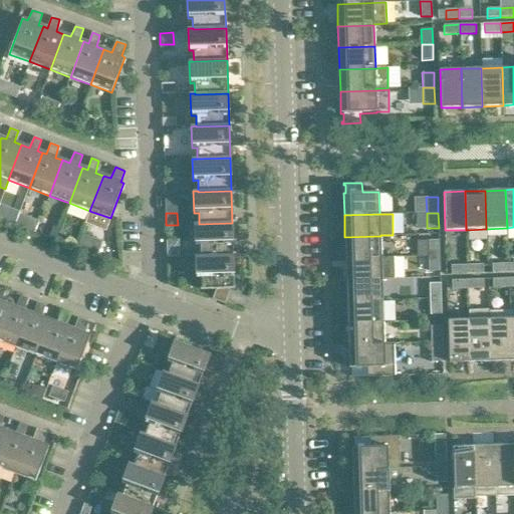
[(233,256),(232,223),(199,224),(194,224),(195,245),(200,245),(200,256),(200,257),(233,256)]
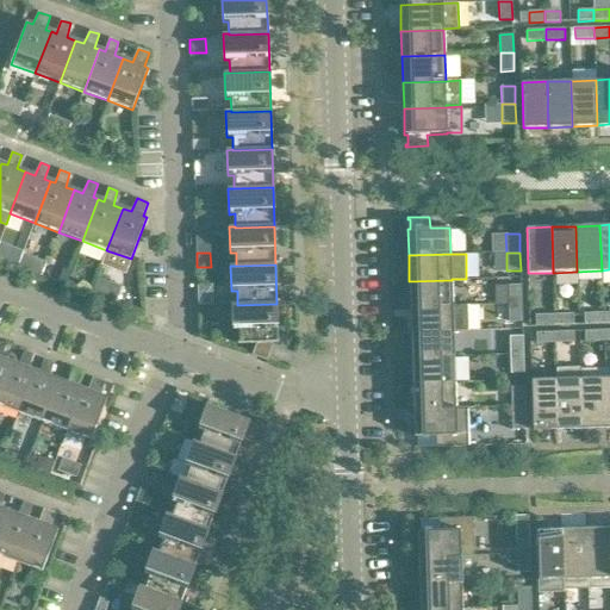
[(453,306),(452,280),(409,281),(410,307),(453,306)]
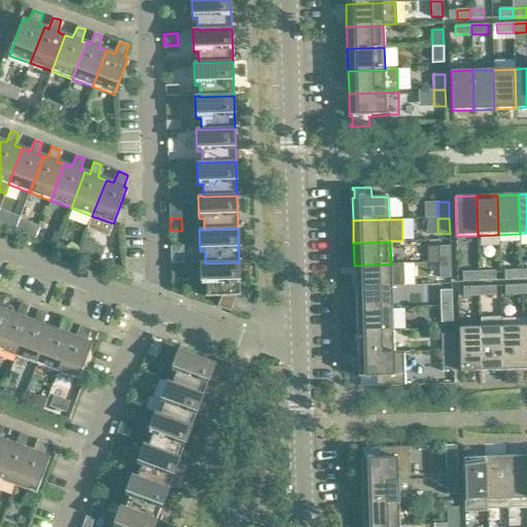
[(450,262),(450,246),(438,246),(438,262),(450,262)]
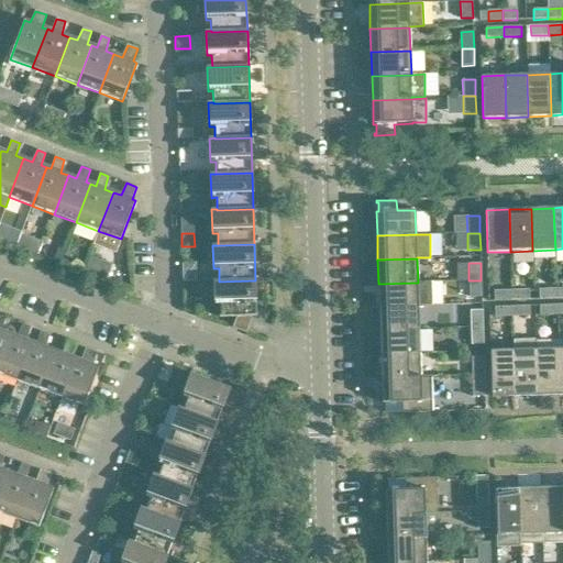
[(256,317),(255,280),(219,282),(219,280),(213,280),(214,305),(220,305),(220,316),(219,316),(219,318),(236,317),(232,328),(245,333),(252,317),(256,317)]
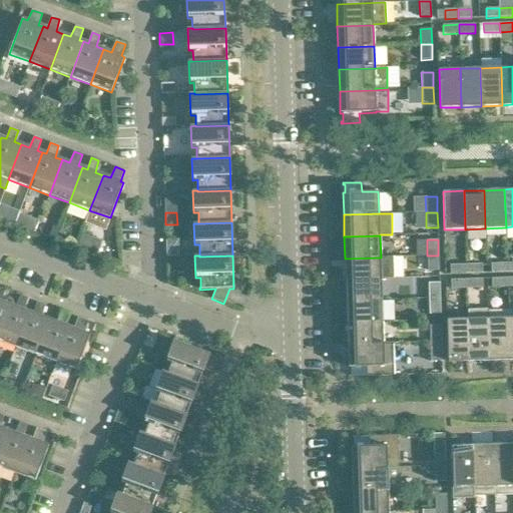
[(439,271),(438,255),(427,255),(428,272),(439,271)]
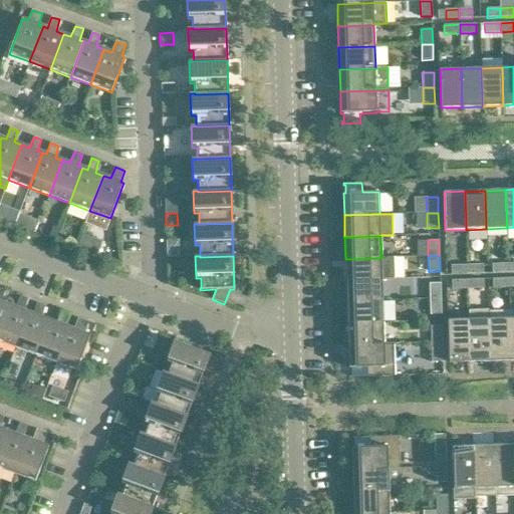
[(395,257),(381,258),(345,259),(346,280),(381,279),(395,278),(395,257)]
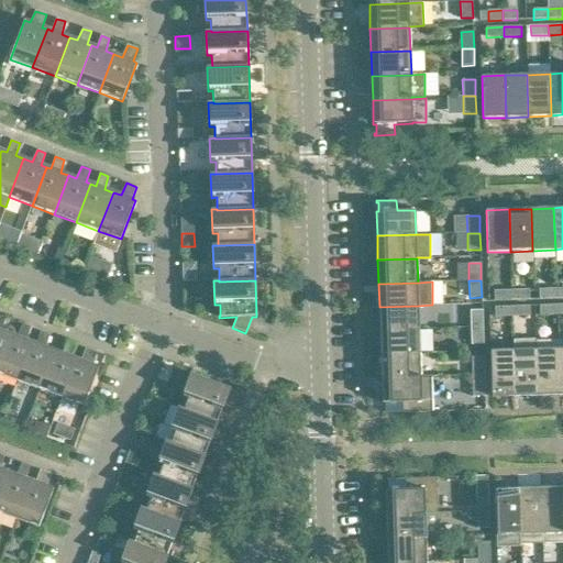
[(529,299),(529,289),(511,290),(512,300),(529,299)]
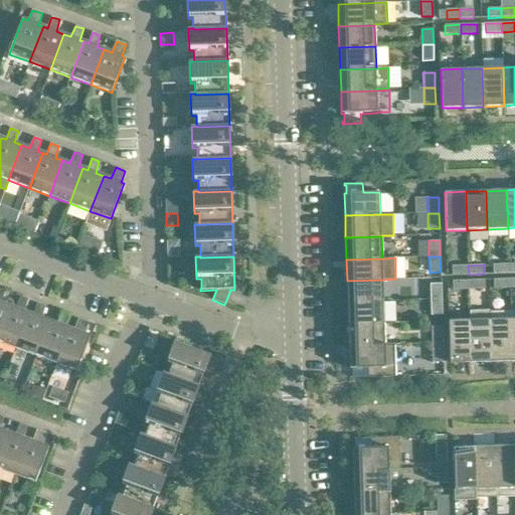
[(509,274),(509,265),(493,265),(493,274),(509,274)]
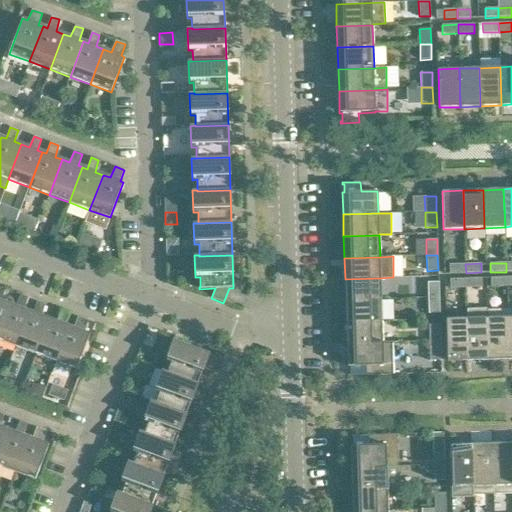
[(466,273),(465,264),(449,264),(449,274),(466,273)]
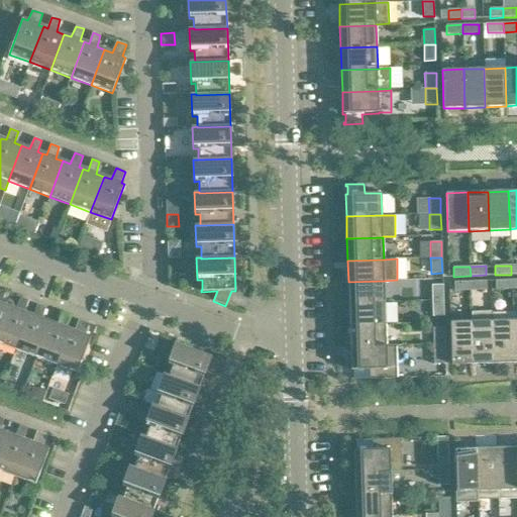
[(512,290),(512,280),(495,281),(496,290),(512,290)]
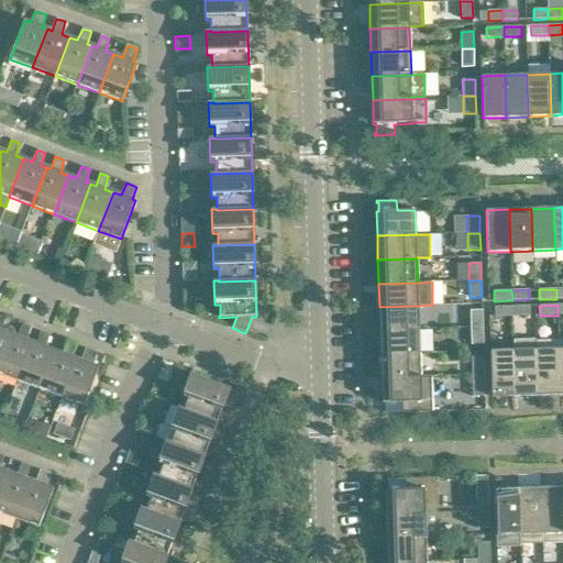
[(419,330),(418,306),(379,307),(379,331),(419,330)]
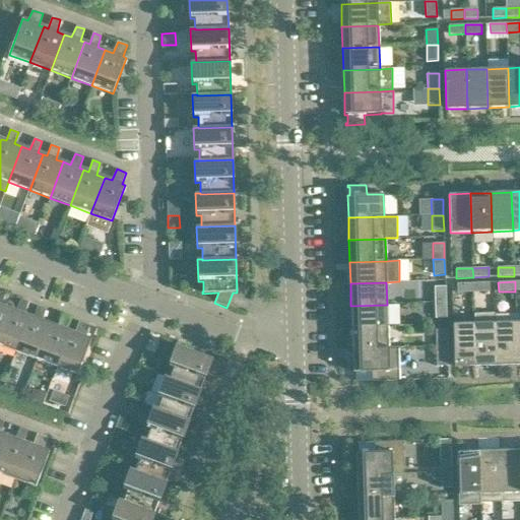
[(490,291),(490,282),(473,283),(473,293),(490,291)]
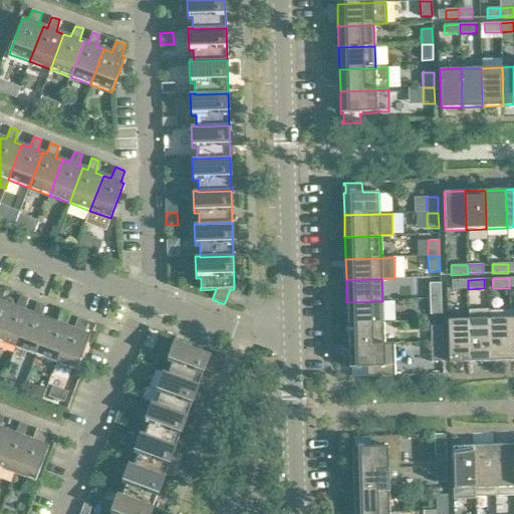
[(468,289),(468,280),(452,280),(452,289),(468,289)]
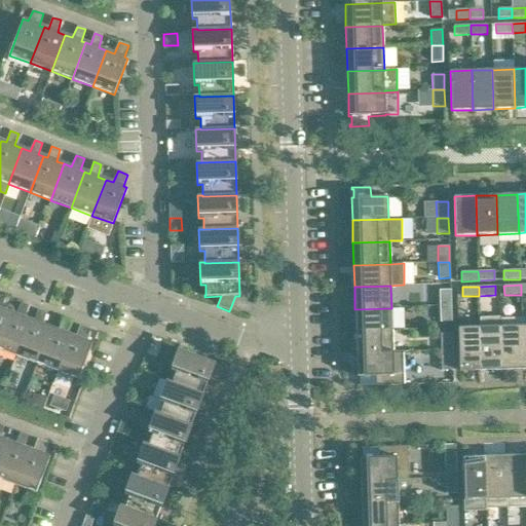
[(451,306),(450,290),(439,291),(440,306),(451,306)]
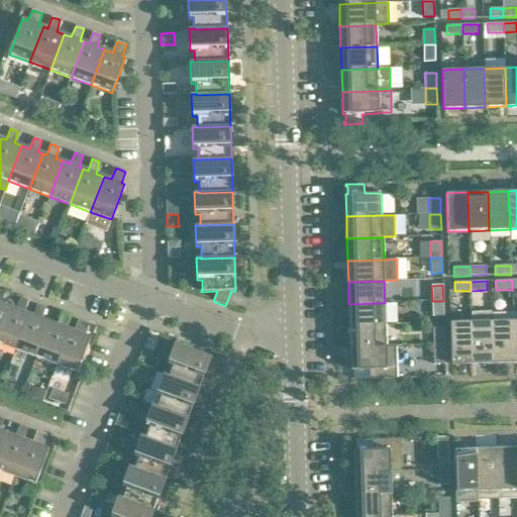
[(0,328),(8,307),(1,304),(4,292),(0,290),(0,328)]
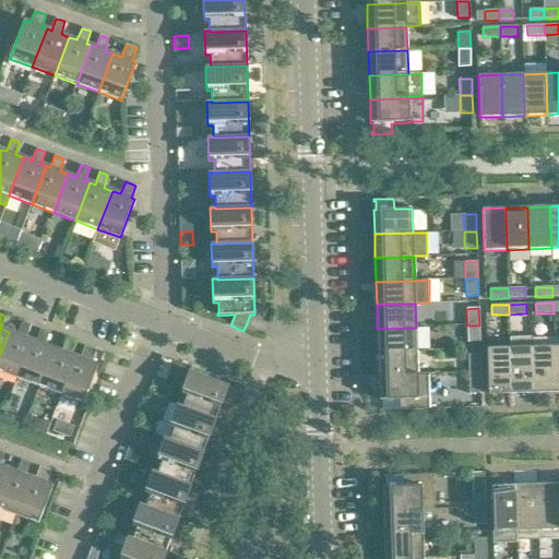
[(0,371),(16,378),(32,340),(26,339),(31,325),(23,322),(16,334),(9,332),(0,355),(0,371)]
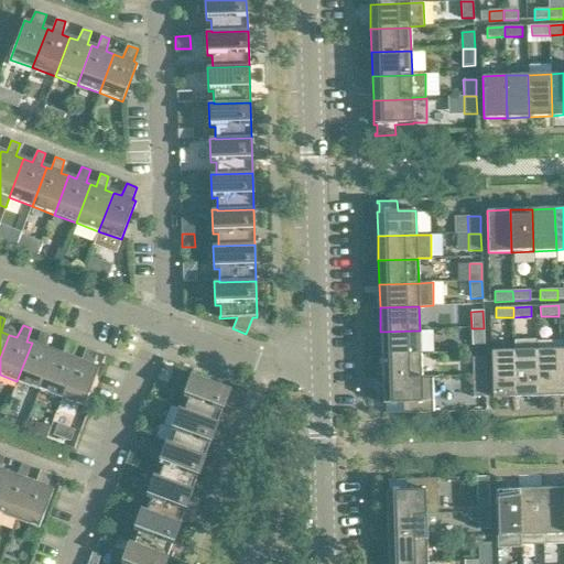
[(484,346),(484,328),(472,328),(472,346),(484,346)]
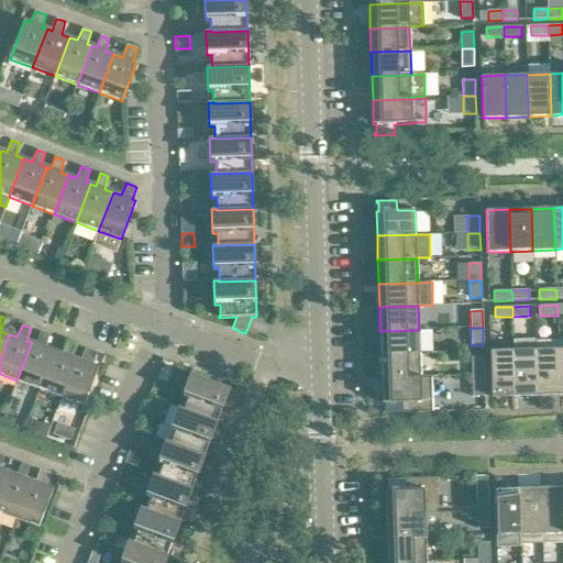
[(420,353),(419,330),(379,331),(381,354),(420,353)]
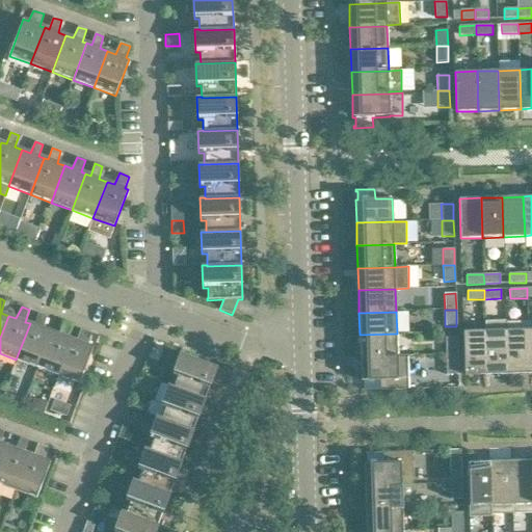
[(37,368),(51,331),(43,328),(47,316),(38,314),(34,325),(30,323),(16,360),(37,368)]
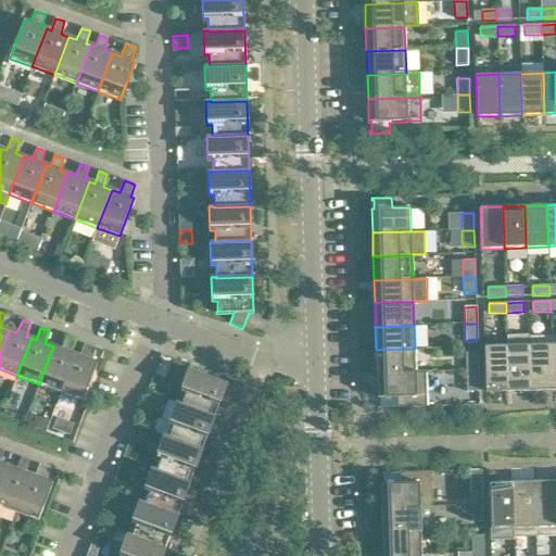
[(553,390),(552,335),(528,336),(529,344),(531,391),(553,390)]
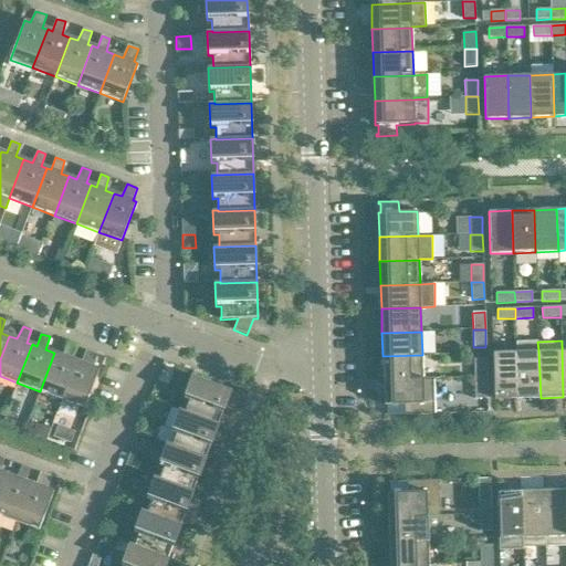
[(538,350),(537,342),(516,342),(516,352),(517,399),(541,398),(538,350)]
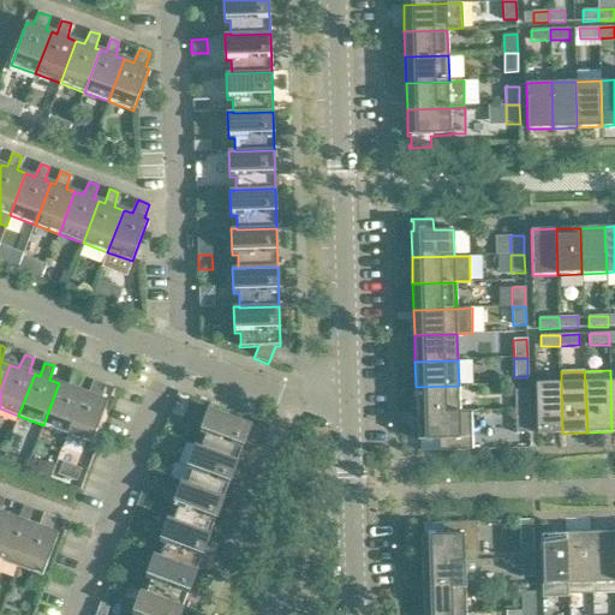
[(67,435),(83,392),(77,390),(83,376),(73,374),(67,386),(59,383),(43,425),(67,435)]
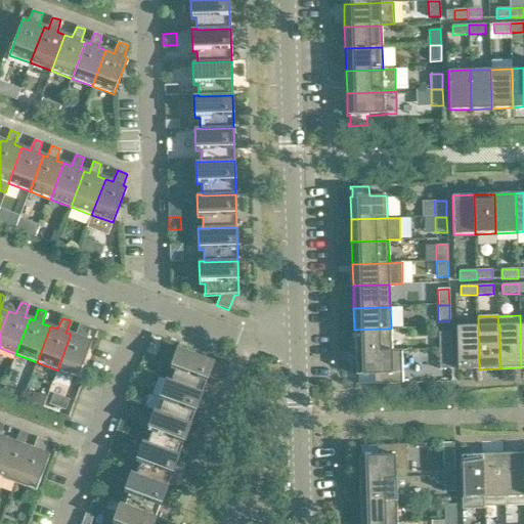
[(79,378),(92,342),(86,340),(90,328),(80,324),(75,336),(71,334),(57,370),(79,378)]
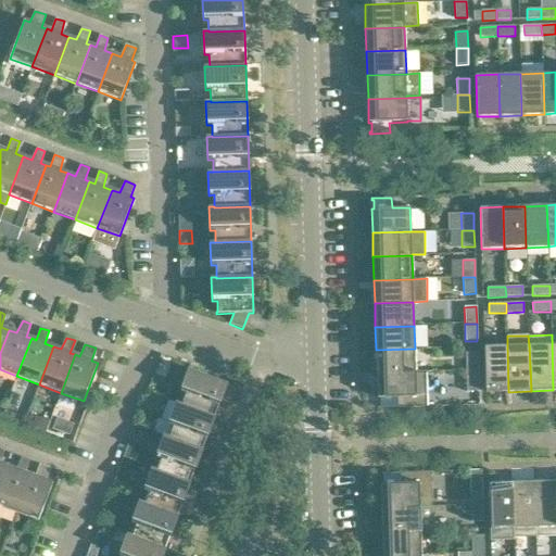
[(508,392),(507,345),(484,346),(485,392),(508,392)]
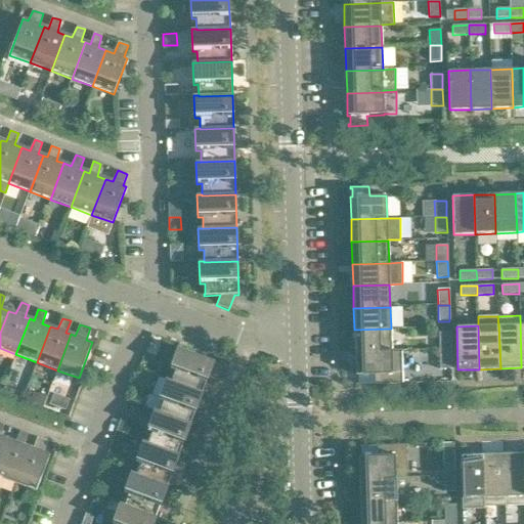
[(391,351),(391,350),(391,329),(354,330),(355,352),(391,351)]
